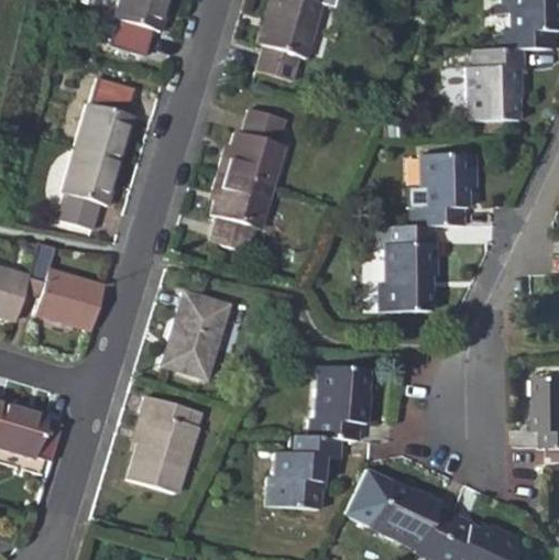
[(145,54),(153,28),(160,30),(168,0),(119,0),(114,17),(117,18),(109,43),(145,54)]
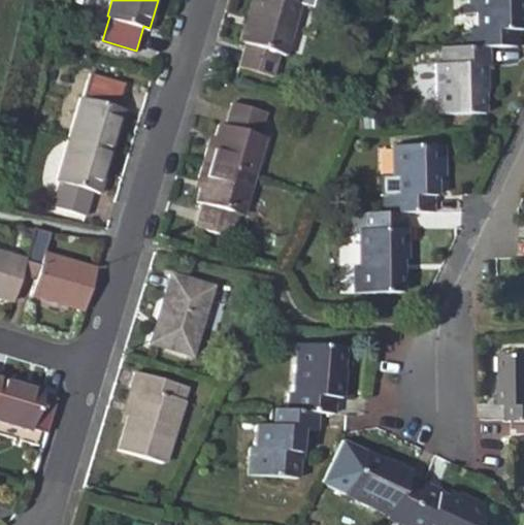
[(280,51),(285,53),(300,0),(252,0),(240,39),(248,41),(240,66),(272,74),(280,51)]
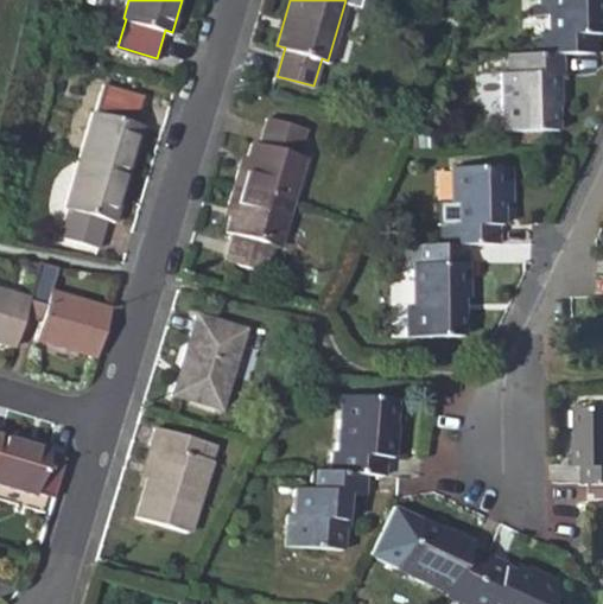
[(543,0),(543,12),(550,12),(550,30),(544,31),(543,39),(534,39),(534,51),(566,51),(598,51),(597,32),(602,32),(602,0),(543,0)]
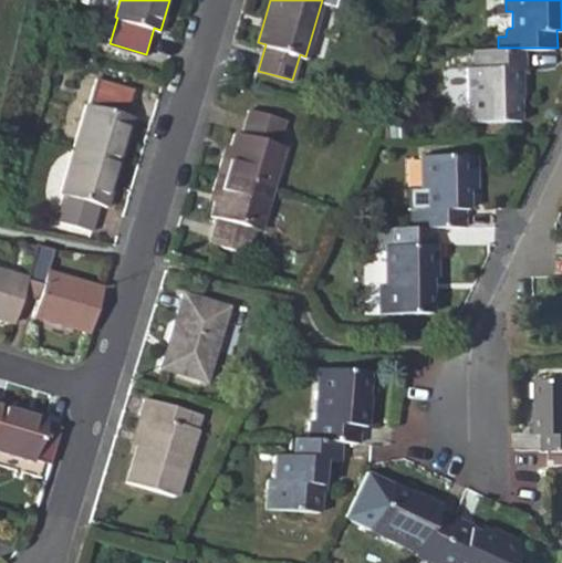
[(528,48),(498,48),(476,48),(476,66),(469,66),(469,121),(520,121),(520,96),(520,85),(523,85),(523,66),(528,66),(528,48)]
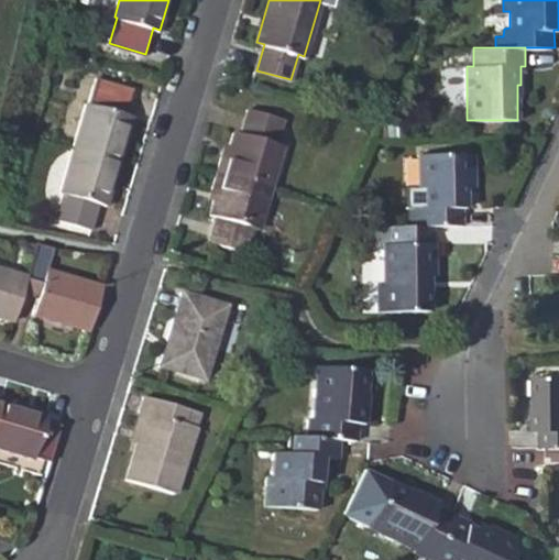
[(89,101),(76,146),(121,160),(134,114),(128,112),(135,87),(100,76),(91,101),(89,101)]
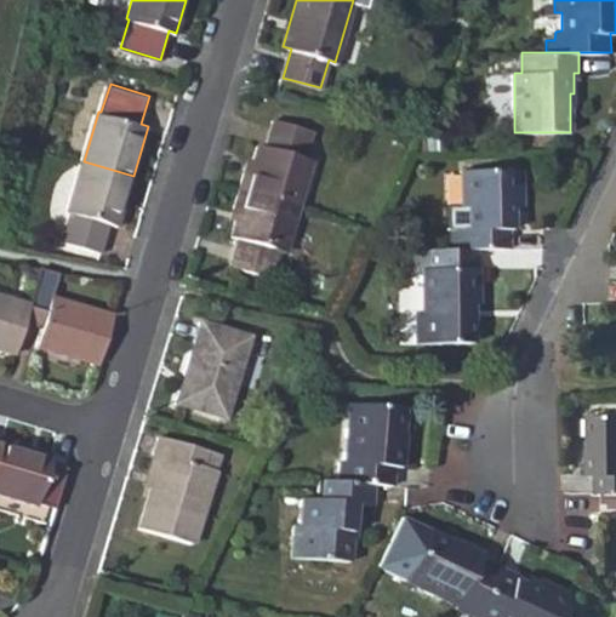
[(275,118),(267,147),(258,144),(254,160),(250,172),(245,171),(240,188),(298,205),(312,159),(304,158),(313,129),(275,118)]
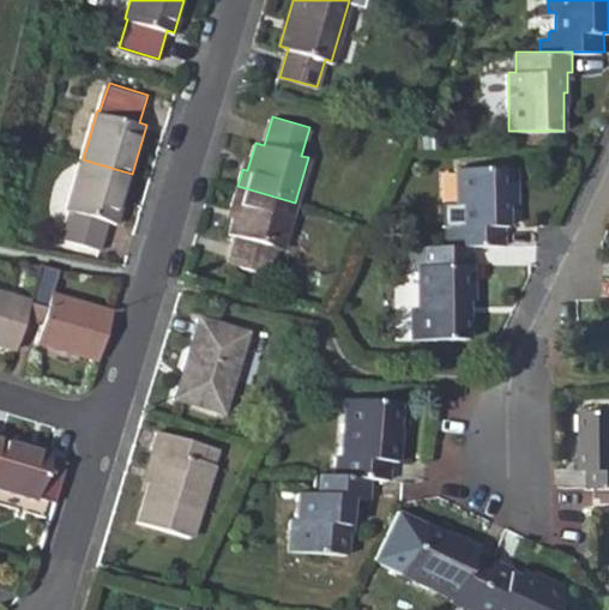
[(46,138),(53,140),(56,126),(49,125),(46,138)]
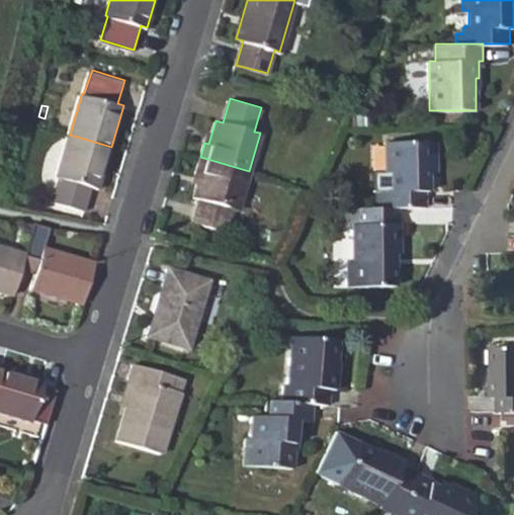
[(100,188),(111,147),(70,135),(59,176),(60,176),(53,200),(86,209),(93,186),(100,188)]
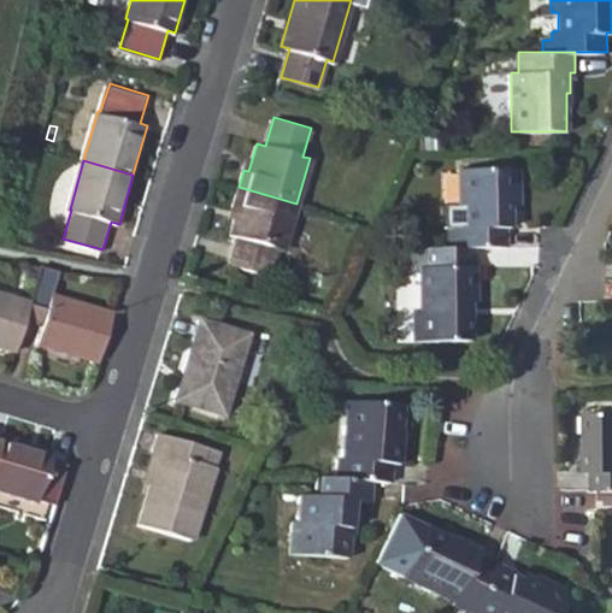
[(39,176),(49,178),(53,166),(41,164),(39,176)]
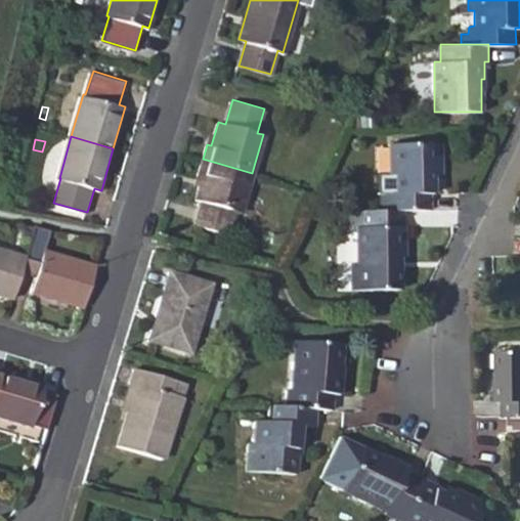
[(442,173),(442,142),(390,142),(391,174),(395,173),(395,191),(379,190),(379,209),(404,209),(432,209),(432,192),(435,192),(434,183),(434,173),(440,173),(442,173)]
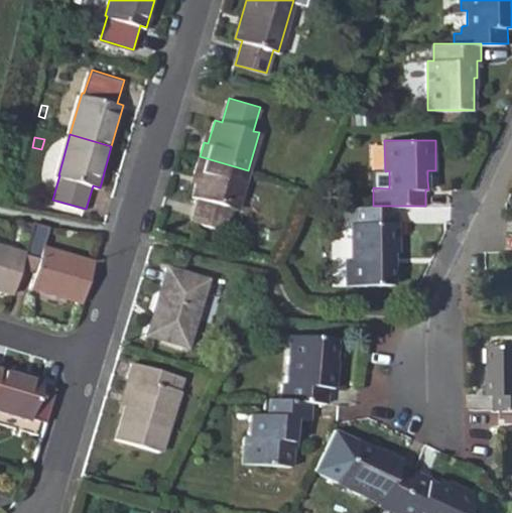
[(236,209),(248,170),(200,156),(196,170),(200,171),(197,181),(193,196),(200,198),(193,221),(224,230),(231,207),(236,209)]
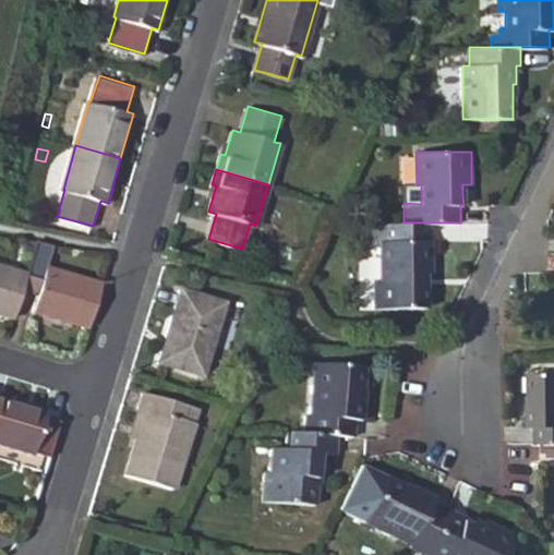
[(431,222),(404,222),(370,222),(370,243),(383,242),(383,278),(377,278),(377,306),(426,306),(426,272),(432,272),(431,239),(431,222)]
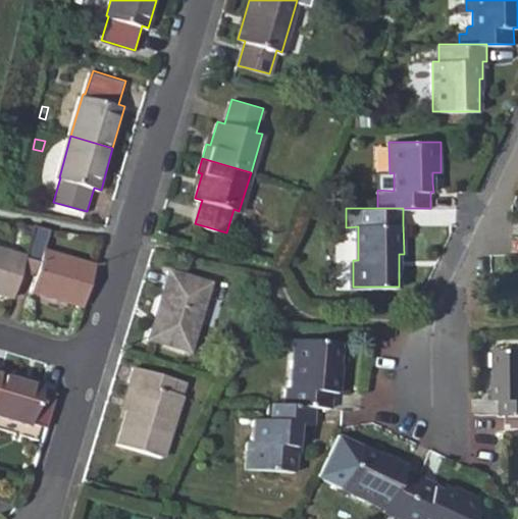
[(84,305),(97,263),(45,248),(51,228),(36,223),(27,254),(26,256),(41,260),(38,273),(33,290),(84,305)]
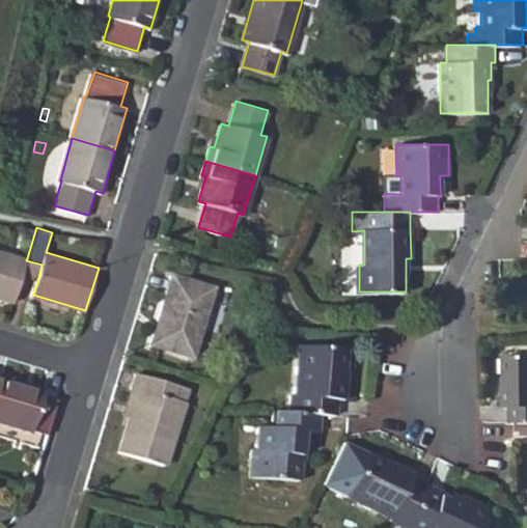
[(26,260),(27,258),(0,250),(0,297),(15,301),(23,273),(26,260)]
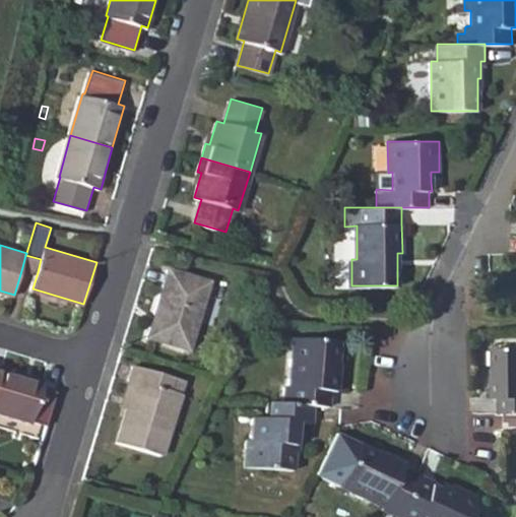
[(22,267),(38,272),(41,259),(25,255),(22,267)]
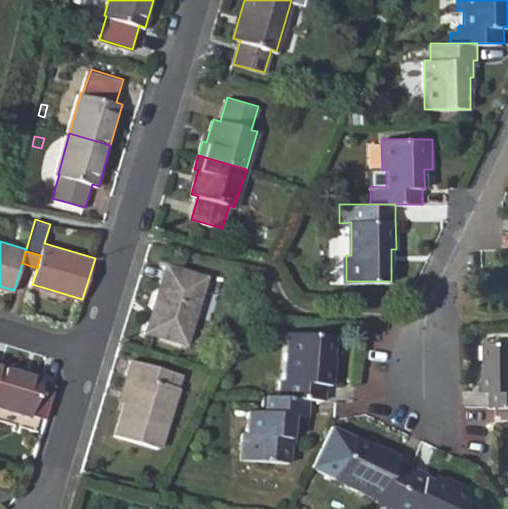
[(187,343),(207,276),(166,263),(146,331),(187,343)]
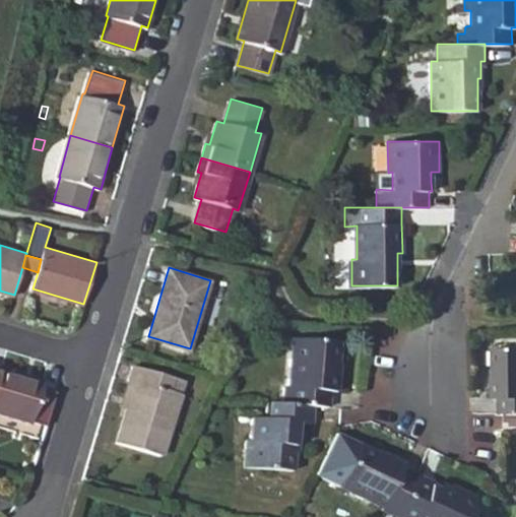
[(338,361),(339,339),(293,337),(289,385),(285,384),(284,401),(313,404),(330,405),(331,389),(338,390),(339,372),(335,372),(336,361),(338,361)]
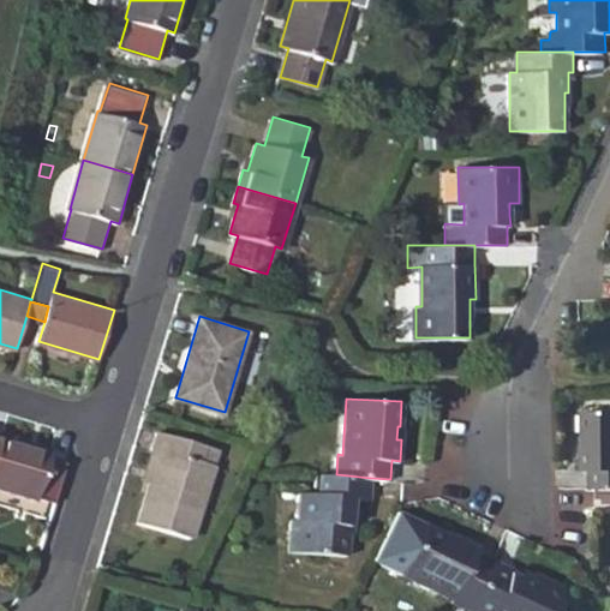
[(609,407),(592,408),(593,433),(596,433),(596,447),(591,447),(591,468),(599,468),(599,486),(600,486),(609,485),(609,407)]
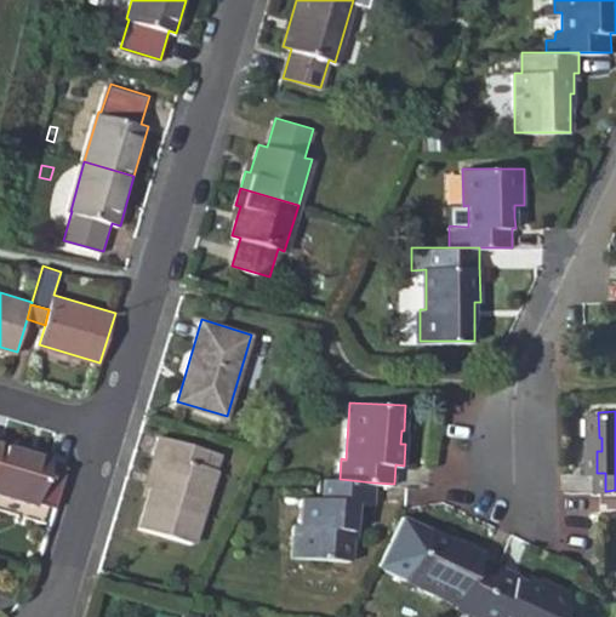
[(193,542),(220,452),(160,435),(154,451),(163,453),(154,485),(142,526),(193,542)]
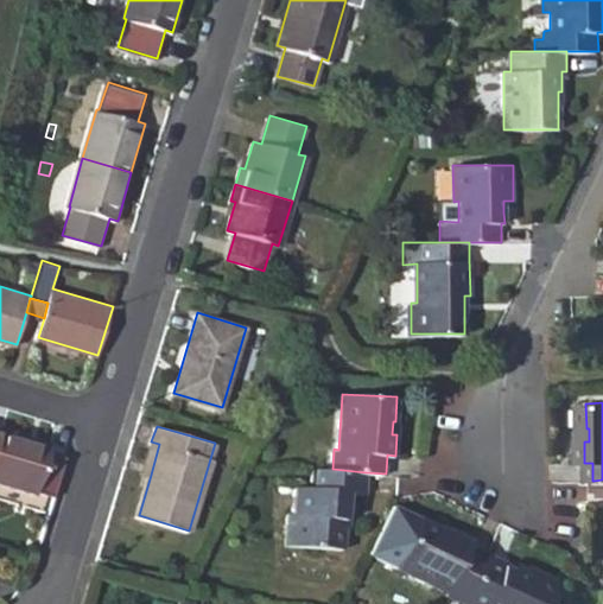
[(51,451),(54,443),(5,428),(0,445),(0,479),(39,493),(39,490),(57,495),(68,456),(51,451)]
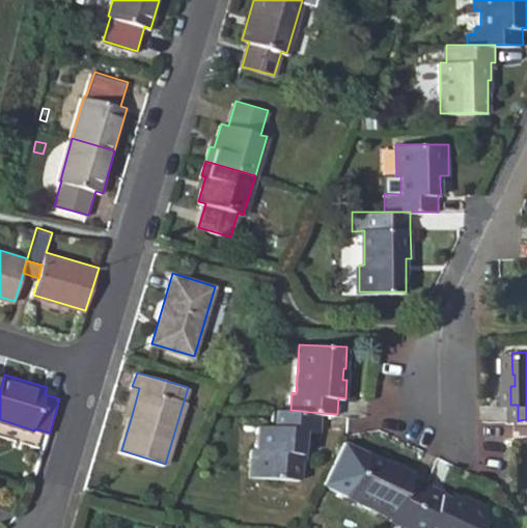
[(125,413),(132,415),(139,388),(132,386),(125,413)]
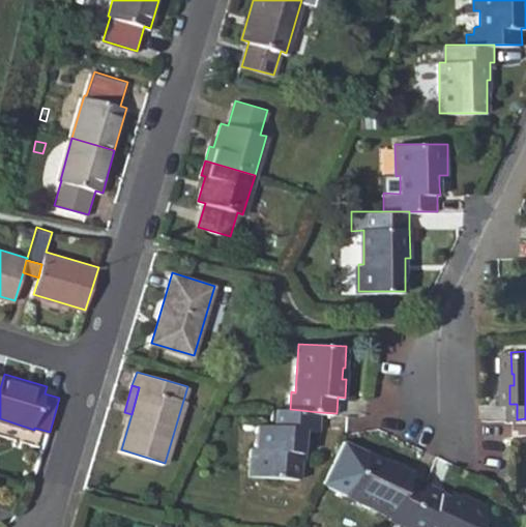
[(319,412),(290,409),(273,408),(273,425),(258,425),(256,447),(252,447),(251,473),(300,477),(303,429),(317,430),(319,412)]
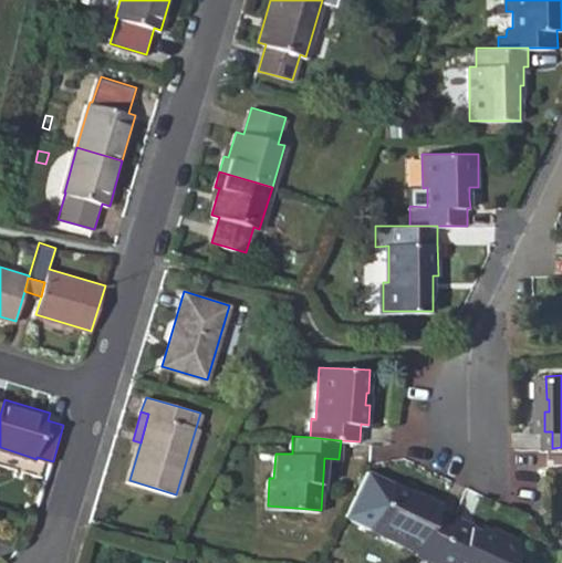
[(367,470),(346,513),(373,525),(372,529),(417,551),(417,553),(435,561),(456,517),(440,509),(443,504),(427,496),(425,499),(414,493),(414,492),(367,470)]
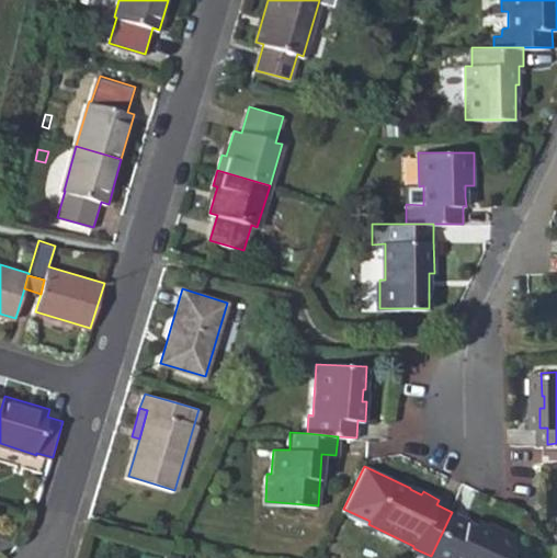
[(410,489),(421,494),(423,491),(412,486),(410,488),(410,489)]
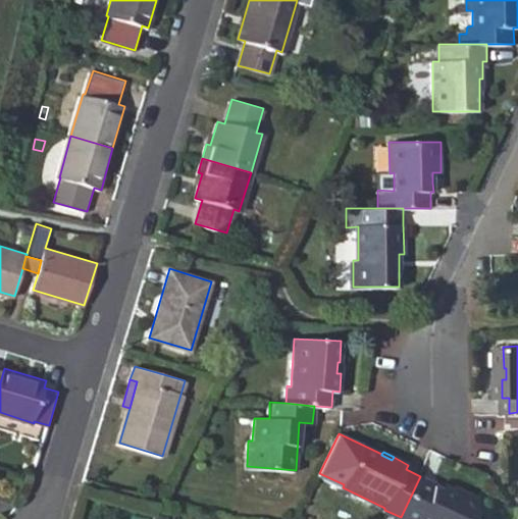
[(434,486),(435,483),(420,476),(401,517),(404,518),(471,518),(482,499),(454,486),(454,487),(450,494),(442,489),(434,486)]
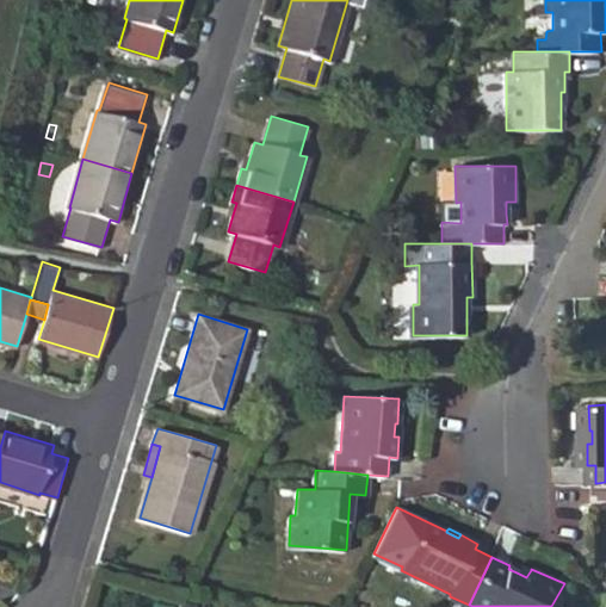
[(517,573),(526,577),(531,570),(520,564),(517,573)]
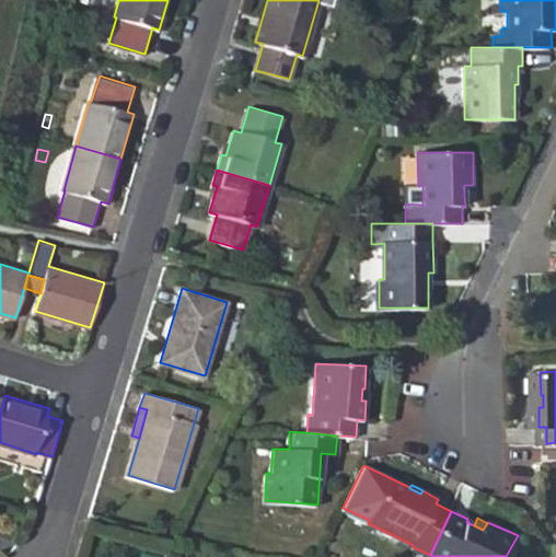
All buildings are outlined.
